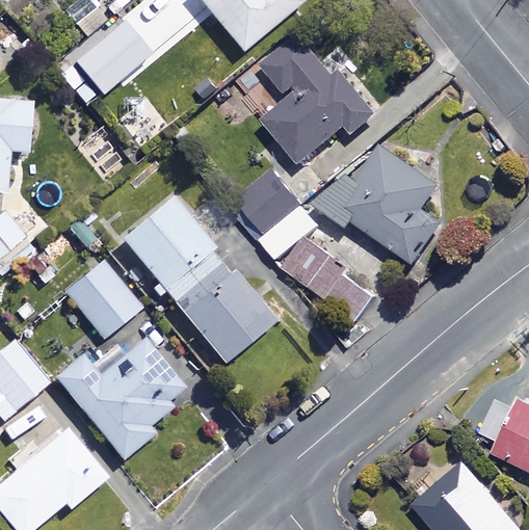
[(107,16),(93,0),(76,0),(63,11),(84,35),(107,16)]
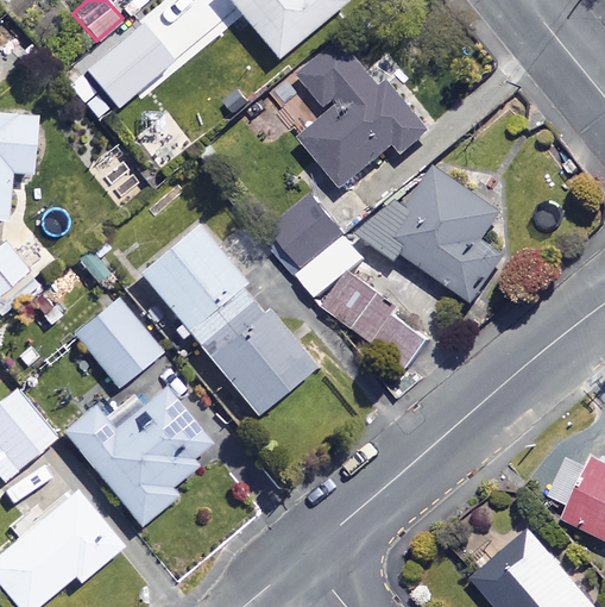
[(229,0),(278,60),(347,4),(344,0),(229,0)]
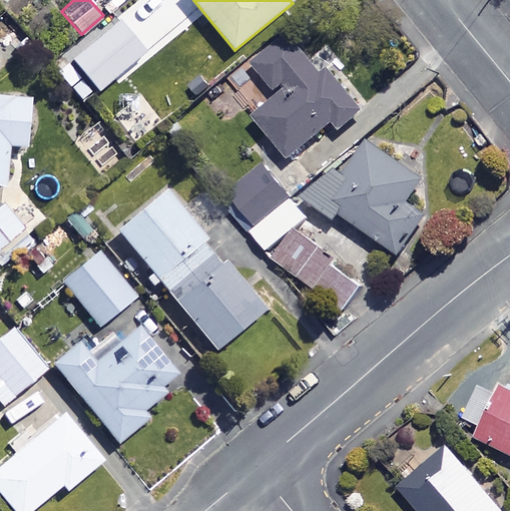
[(323,74),(292,36),(258,64),(283,94),(257,116),(293,159),(343,118),(348,125),(365,111),(330,68),(323,74)]
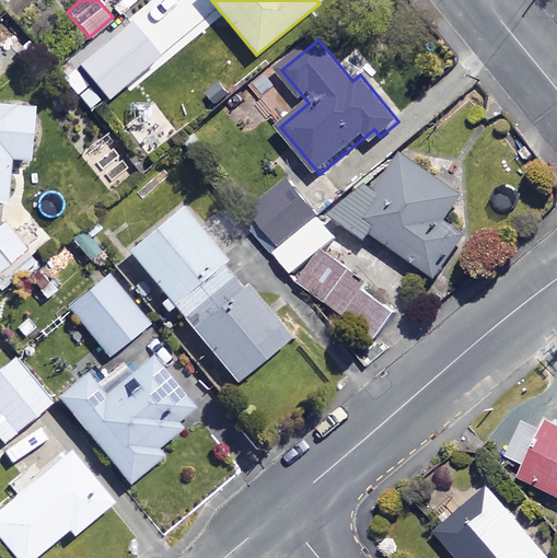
[(251,79),(221,41),(180,73),(209,112),(251,79)]
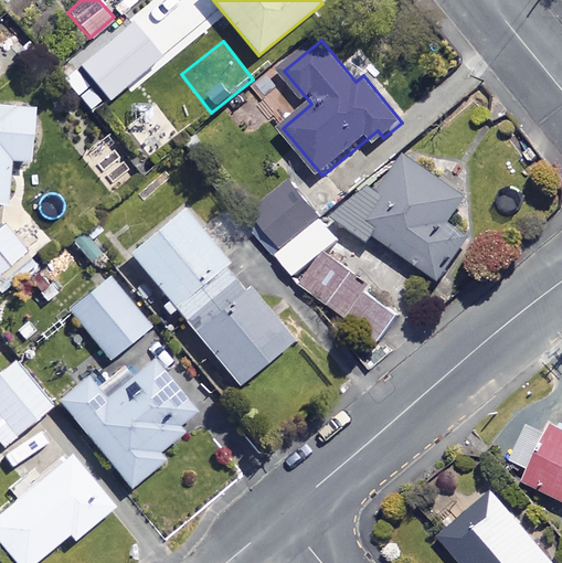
[(175,131),(151,104),(124,126),(146,155),(175,131)]
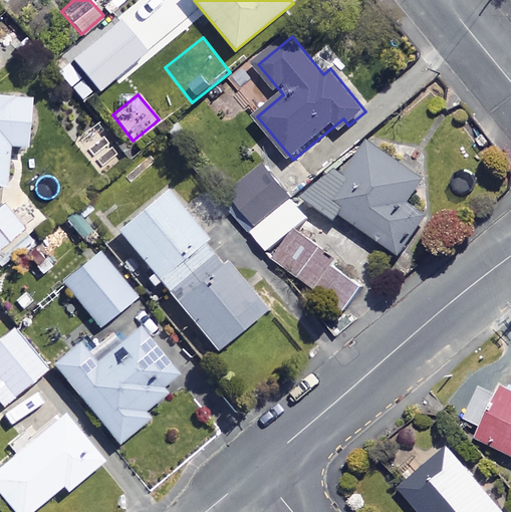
[(31,148),(34,100),(0,97),(0,187),(8,188),(11,147),(31,148)]
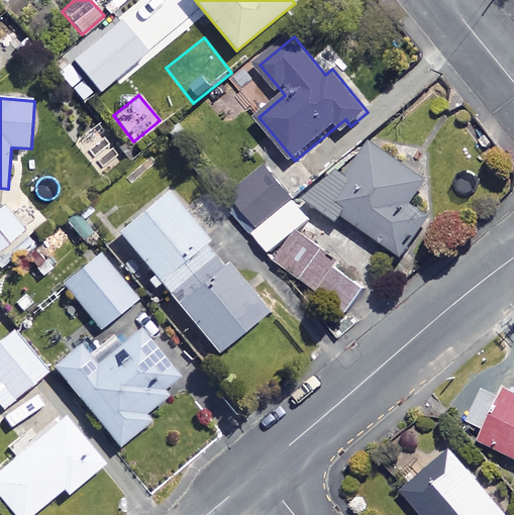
[(431,179),(378,140),(350,178),(338,170),(313,204),(339,223),(345,215),(403,258),(432,217),(413,203),(431,179)]
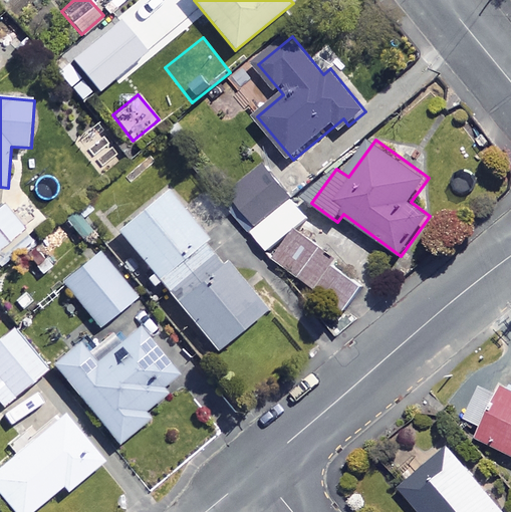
[(294,199),(266,166),(225,200),(253,234),(294,199)]
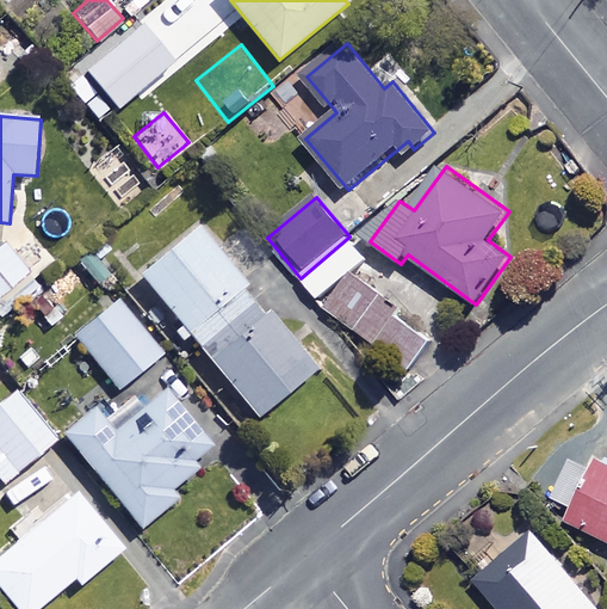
[(316,371),(199,227),(142,274),(259,418),(316,371)]
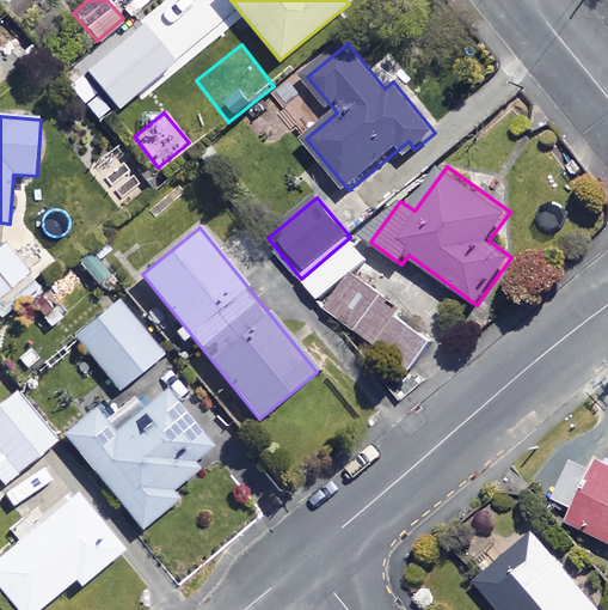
[(37,286),(5,245),(0,249),(0,316),(37,286)]
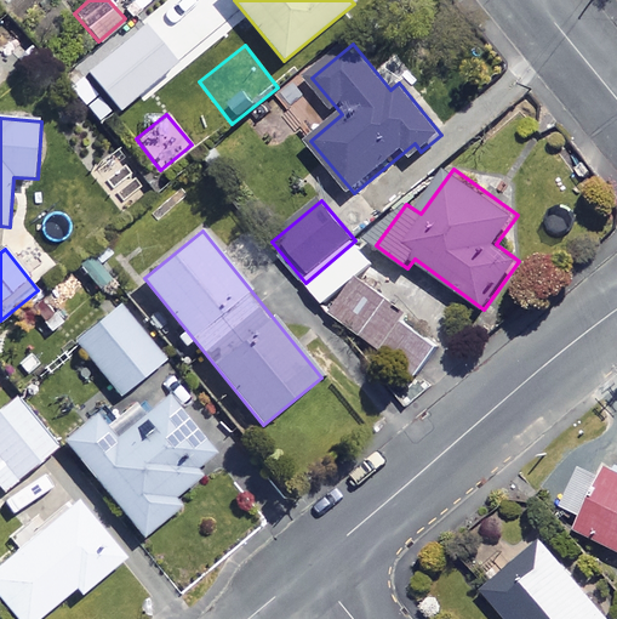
[(441,339),(359,278),(332,313),(415,374),(441,339)]
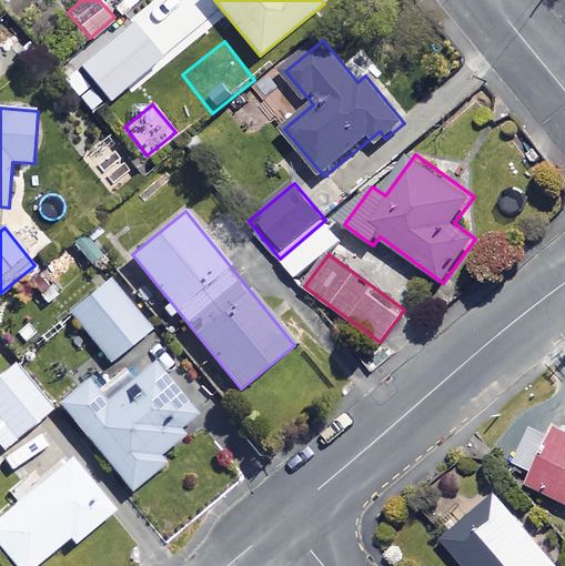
[(149,331),(110,282),(71,312),(110,362),(149,331)]
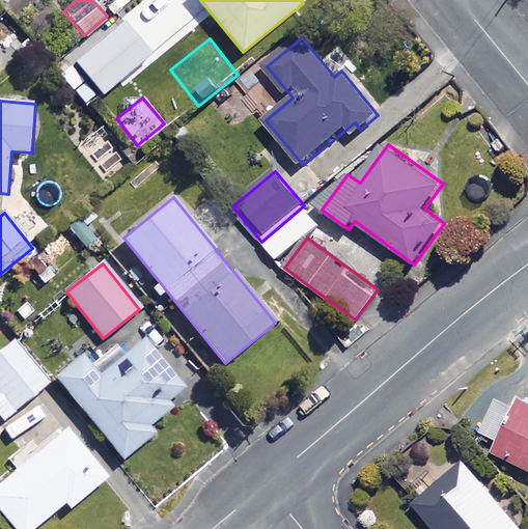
[(193,390),(148,334),(101,373),(84,354),(56,377),(123,458),(156,432),(150,425),(193,390)]
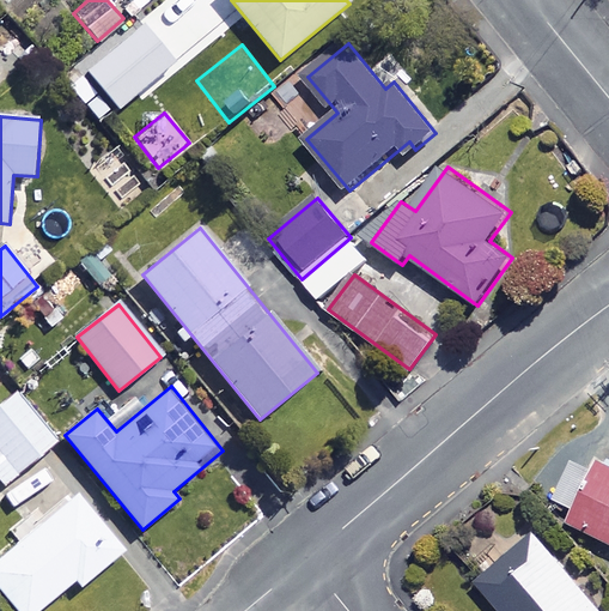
[(58,442),(18,392),(0,405),(0,481),(2,484),(58,442)]
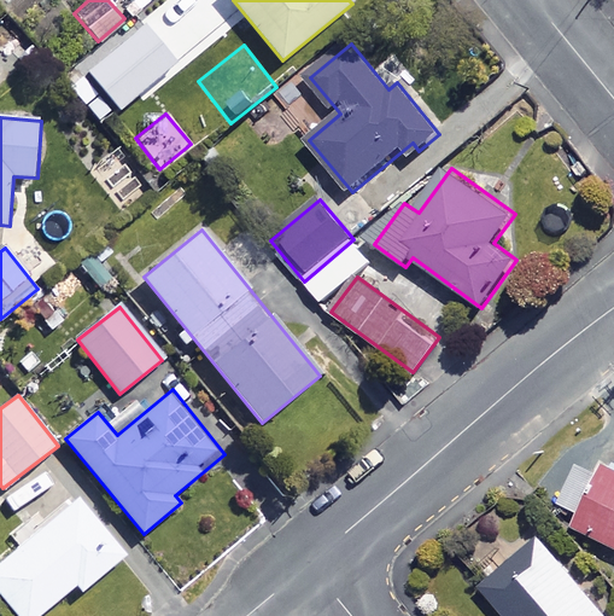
[(554,505),(583,521),(579,528),(613,545),(613,468),(610,466),(607,474),(577,459),(554,505)]
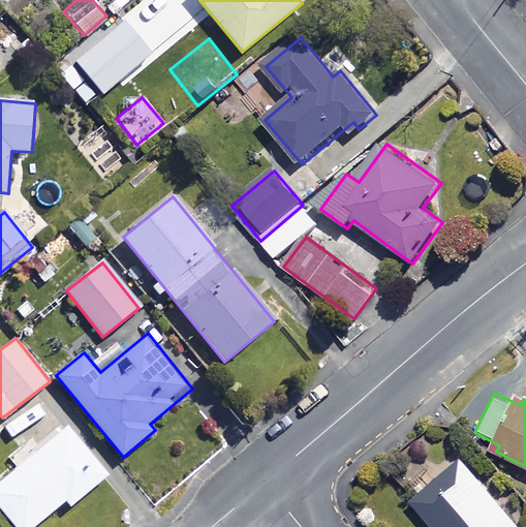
[(107,474),(67,427),(0,483),(0,508),(16,526),(32,526),(65,500),(70,506),(107,474)]
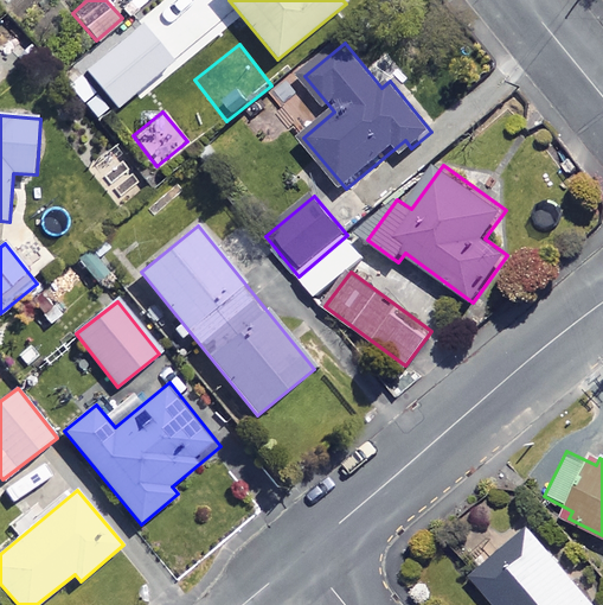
[(595,604),(531,529),(475,577),(499,604),(595,604)]
